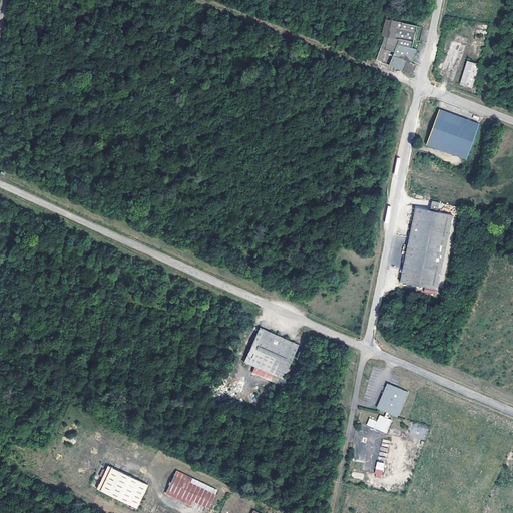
[(411,48),(417,26),(386,18),(381,36),(383,36),(378,60),(382,62),(385,50),(394,52),(389,65),(413,75),(417,65),(411,62),(417,50),(411,48)]
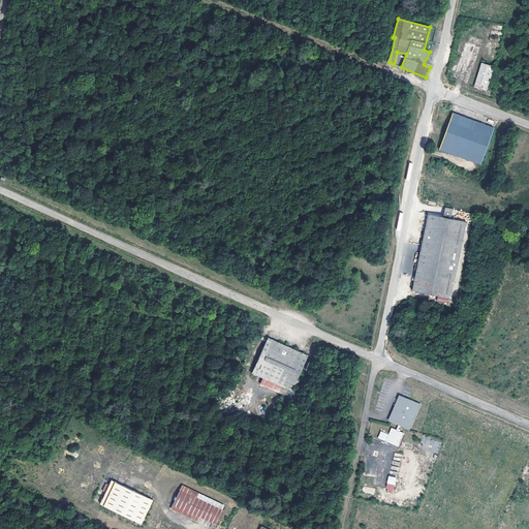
[(494,69),(484,66),(477,89),(487,92),(494,69)]
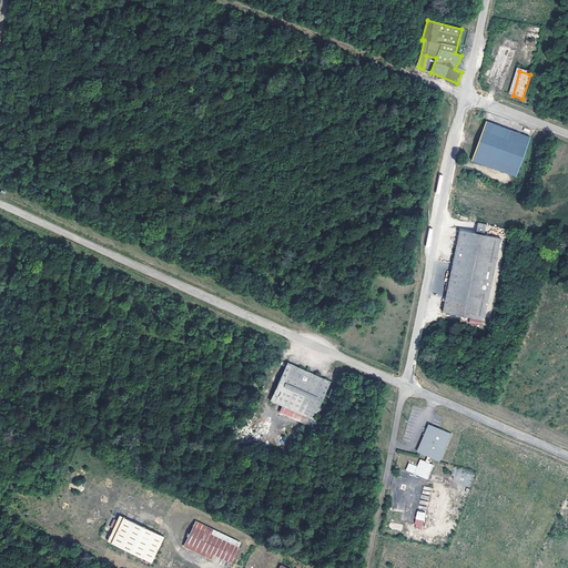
[(530,137),(486,120),(472,160),(516,176),(530,137)]
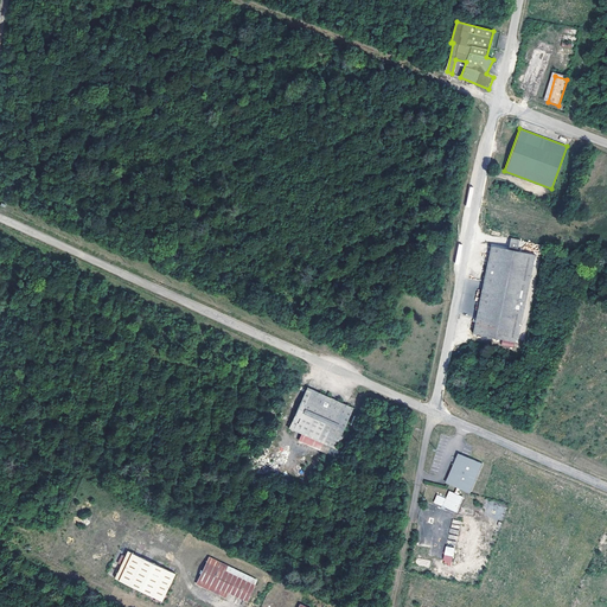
[(475,319),(473,332),(517,342),(535,254),(491,244),(475,319)]
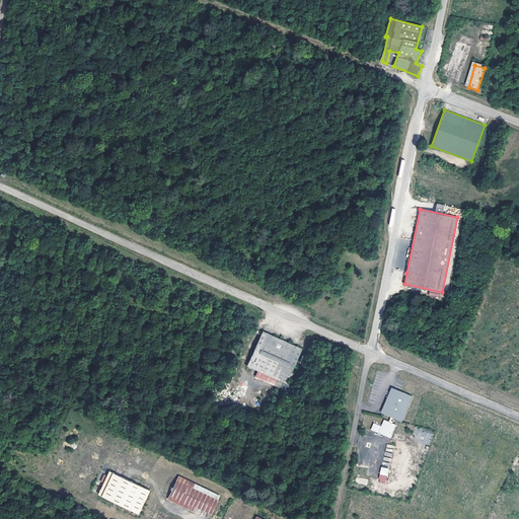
[(302,348),(264,330),(247,365),(286,383),(302,348)]
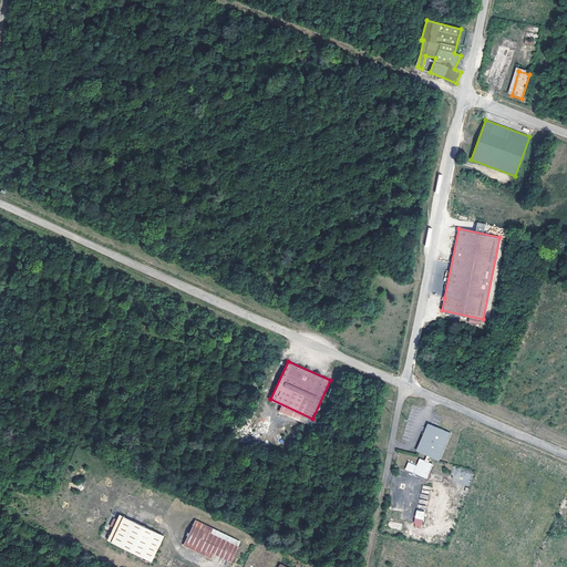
[(428,431),(419,452),(426,455),(424,461),(420,459),(416,465),(408,462),(404,470),(425,478),(432,464),(428,462),(429,461),(426,460),(429,456),(439,461),(451,433),(437,428),(436,430),(435,430),(434,428),(431,429),(431,430),(432,432),(431,432),(428,431)]
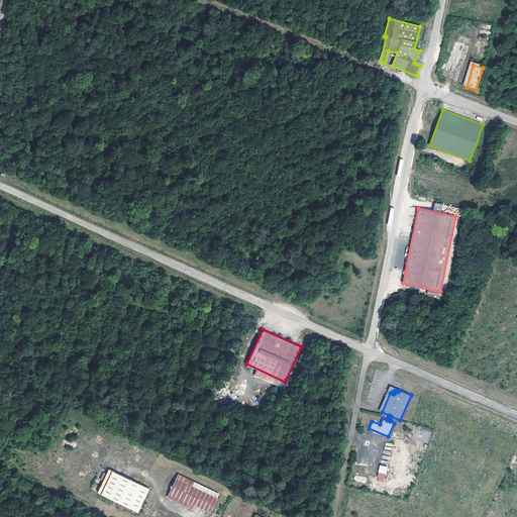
[(386,482),(387,467),(379,466),(378,481),(386,482)]
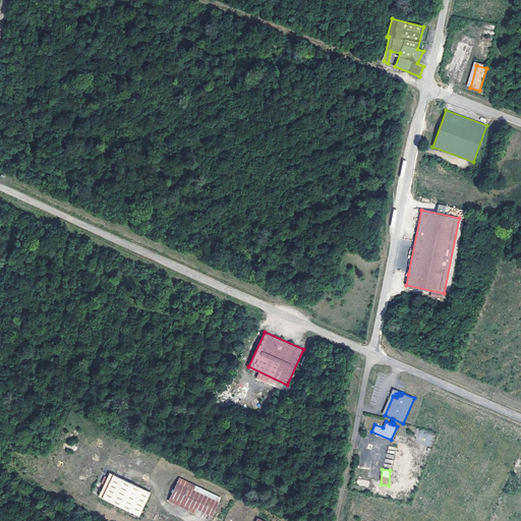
[(151,491),(110,472),(99,496),(139,516),(151,491)]
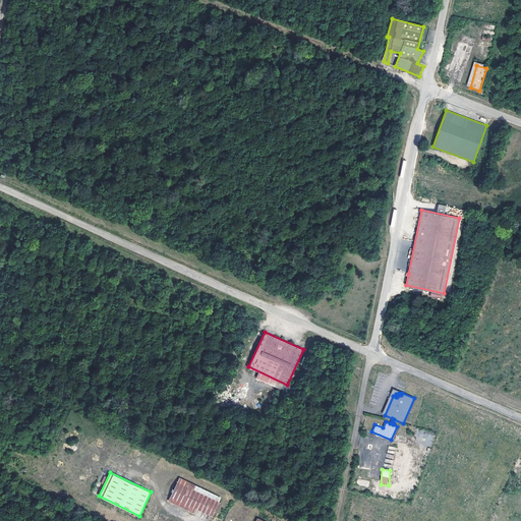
[(221,497),(179,477),(168,501),(193,512),(195,508),(213,516),(221,497)]
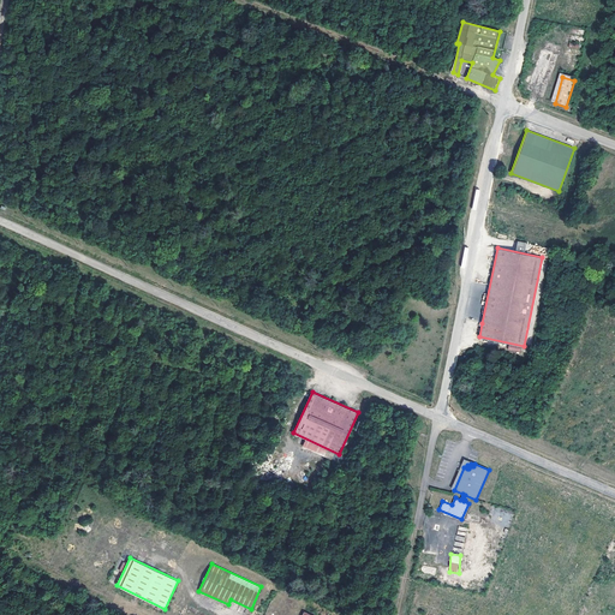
All buildings are outlined.
